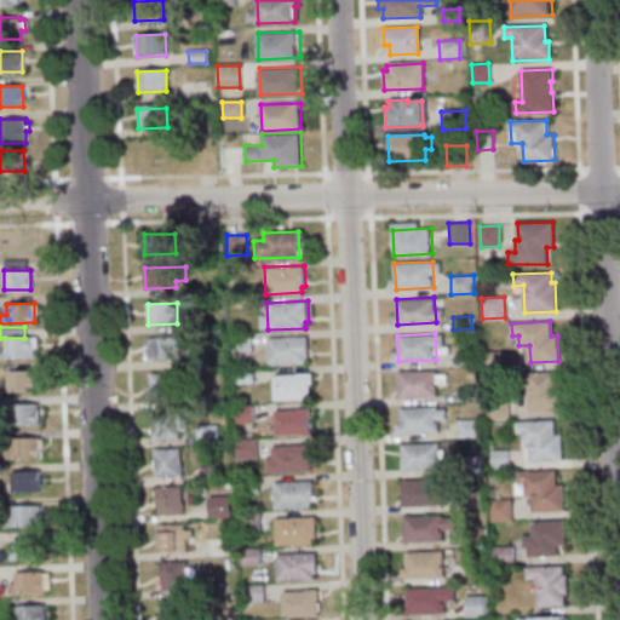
[(233,352),(231,336),(251,334),(252,351),(233,352)]
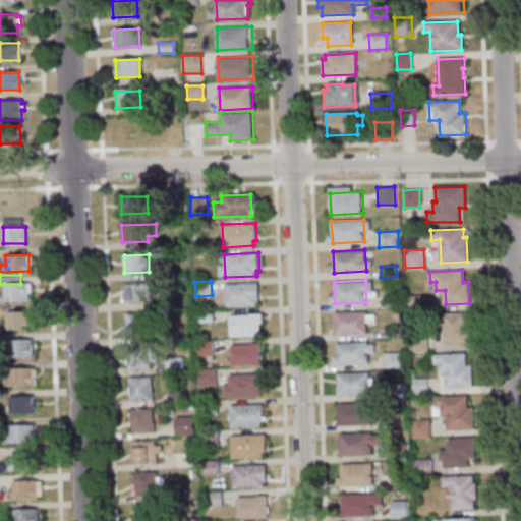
[(226,284),(259,282),(261,300),(257,300),(257,304),(227,306),(226,284)]
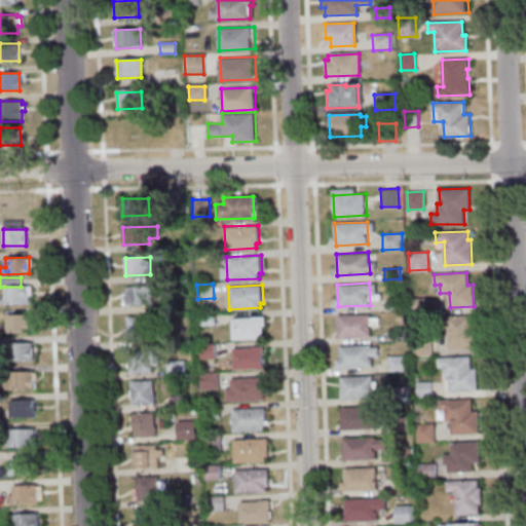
[(29,303),(0,303),(0,296),(4,296),(4,287),(21,287),(29,286),(29,303)]
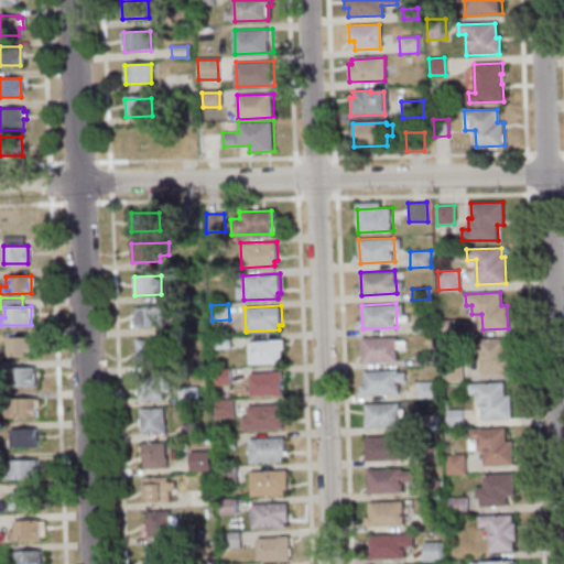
[(162,307),(163,326),(136,327),(136,308),(162,307)]
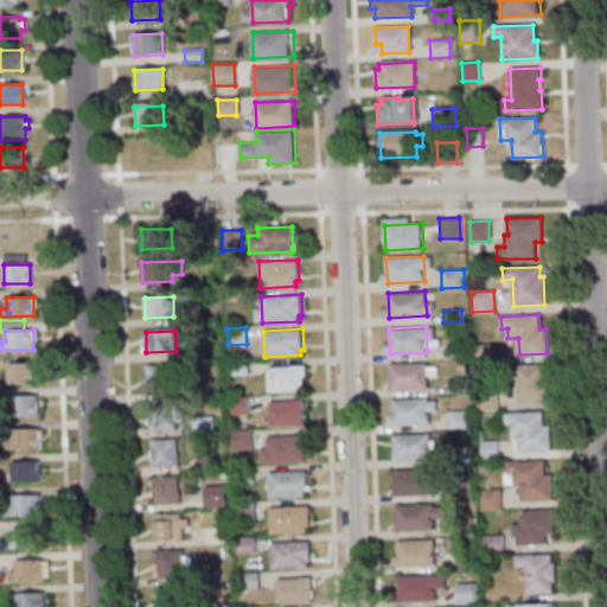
[(475,365),(474,344),(493,344),(493,364),(475,365)]
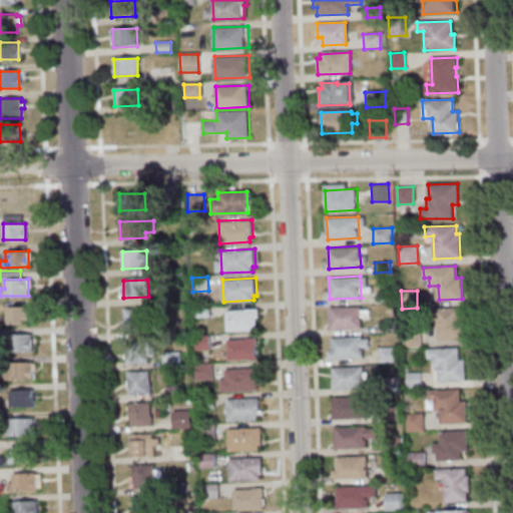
[(375,293),(391,292),(392,301),(375,302),(375,293)]
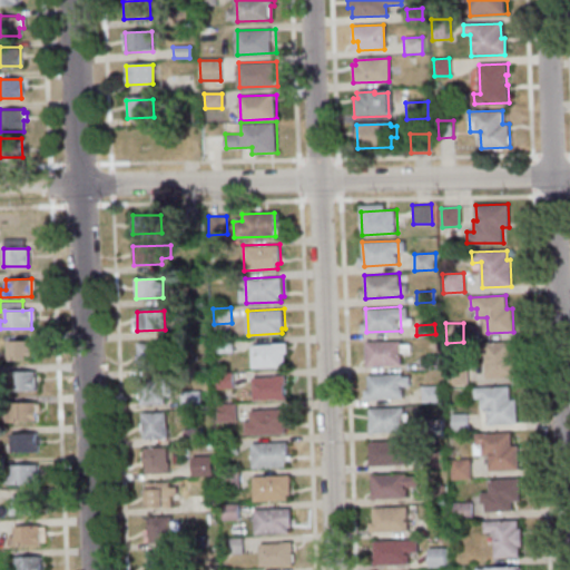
[(215,340),(232,340),(232,352),(215,352),(215,340)]
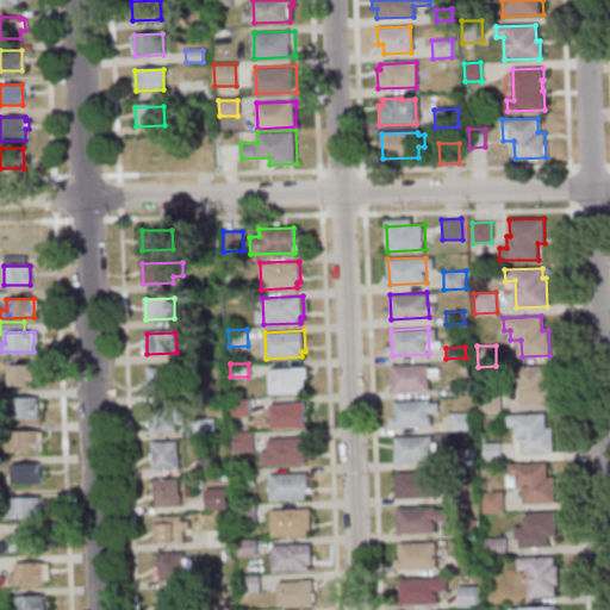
[(391,366),(429,363),(430,390),(392,391),(391,366)]
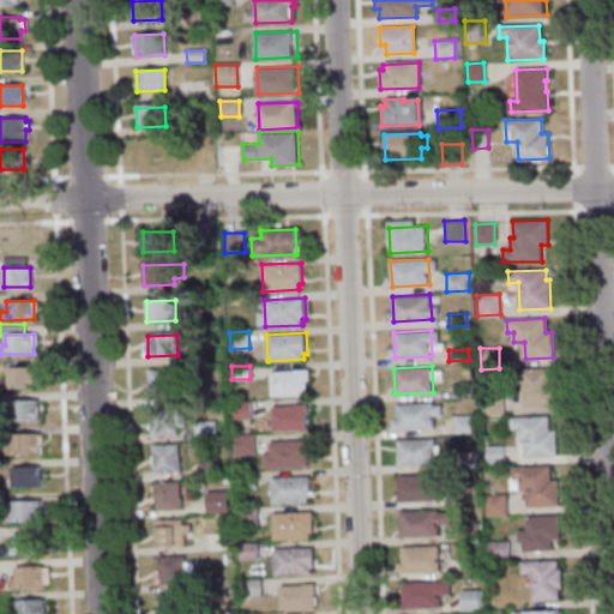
[(2,387),(1,378),(8,378),(8,368),(34,367),(35,386),(2,387)]
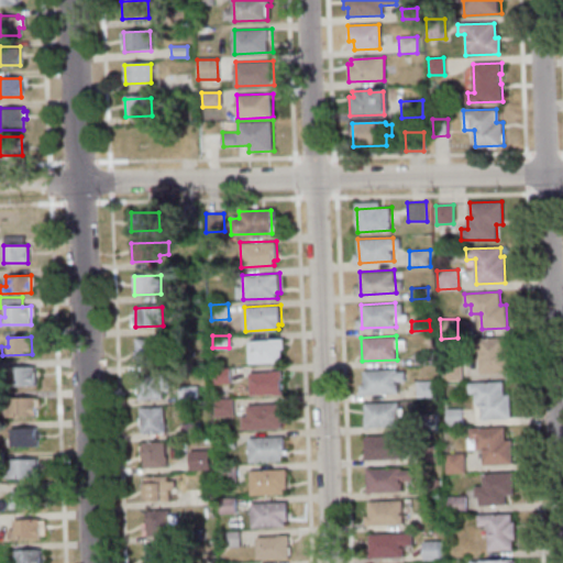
[(509,373),(479,374),(478,339),(505,338),(505,348),(508,348),(509,373)]
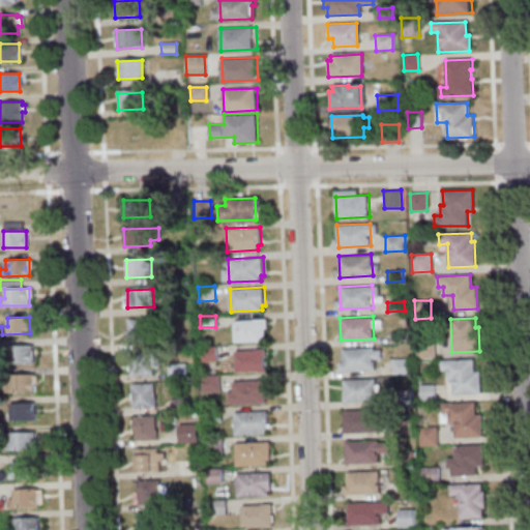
[(149,319),(150,343),(128,344),(128,320),(149,319)]
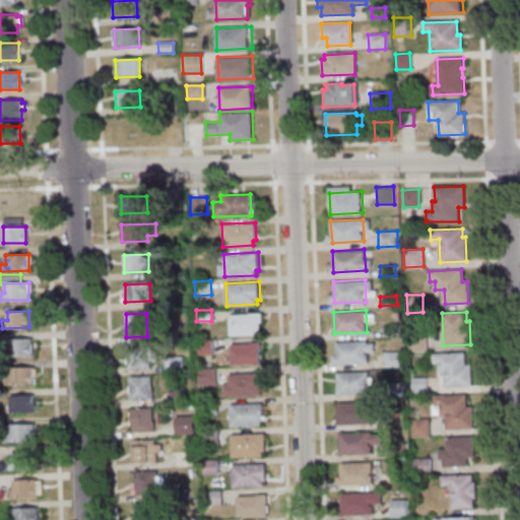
[(259,334),(230,336),(229,316),(249,315),(249,314),(261,314),(261,321),(258,321),(259,334)]
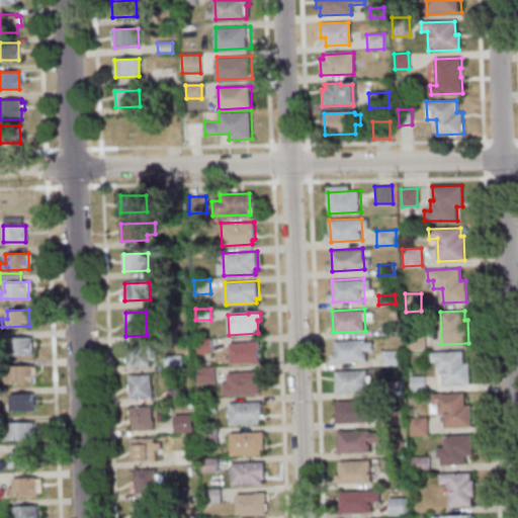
[(398,335),(380,335),(380,325),(398,324),(398,335)]
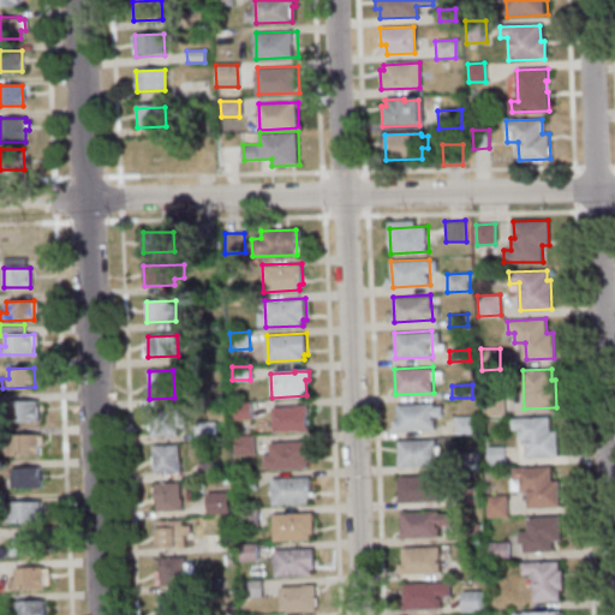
[(502,396),(502,416),(484,416),(483,398),(502,396)]
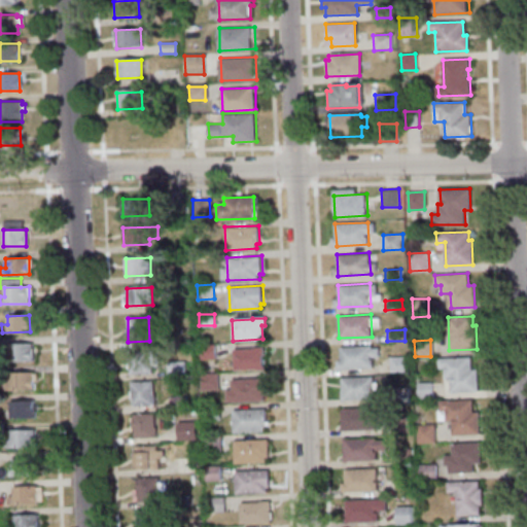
[(3,360),(3,354),(9,353),(8,345),(32,344),(33,359),(3,360)]
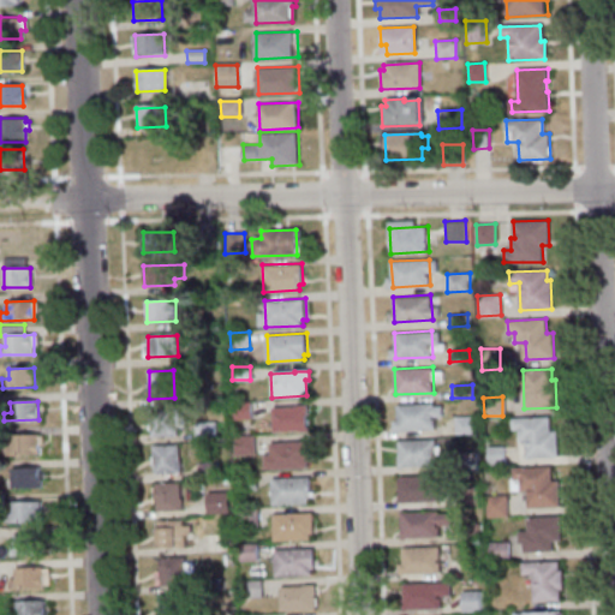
[(250,401),(250,419),(234,419),(233,402),(250,401)]
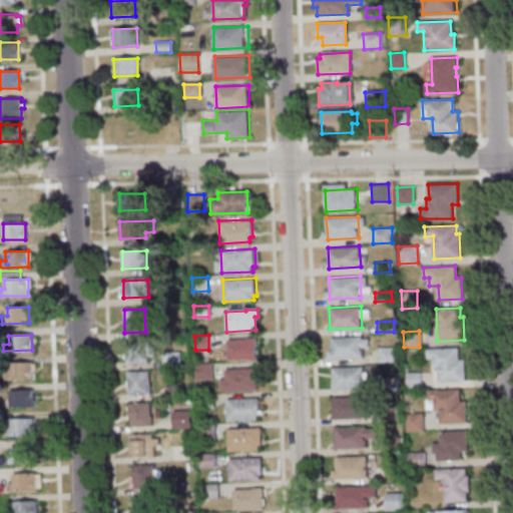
[(331,338),(363,336),(364,358),(332,359),(331,338)]
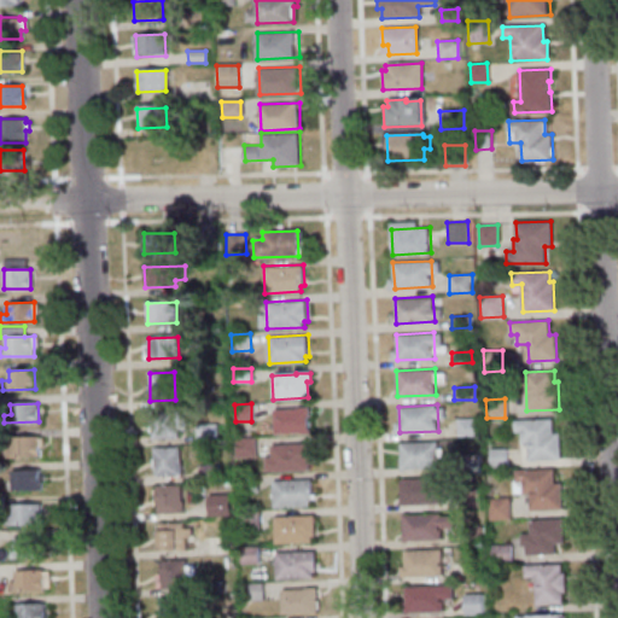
[(275,435),(274,409),(308,408),(308,432),(275,435)]
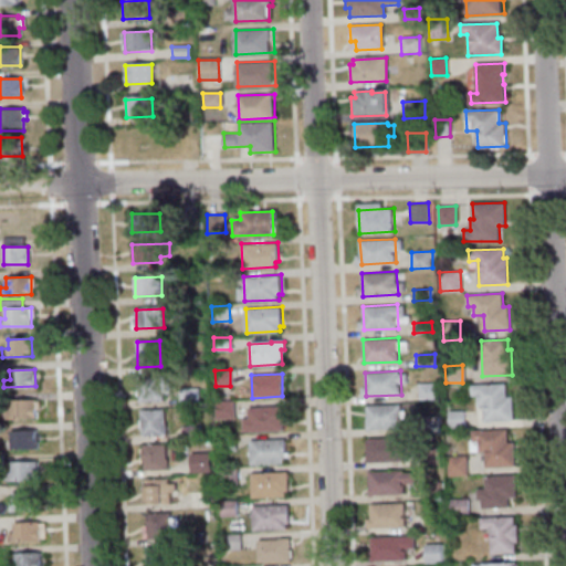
[(139,376),(170,375),(170,392),(161,394),(163,400),(139,401),(139,376)]
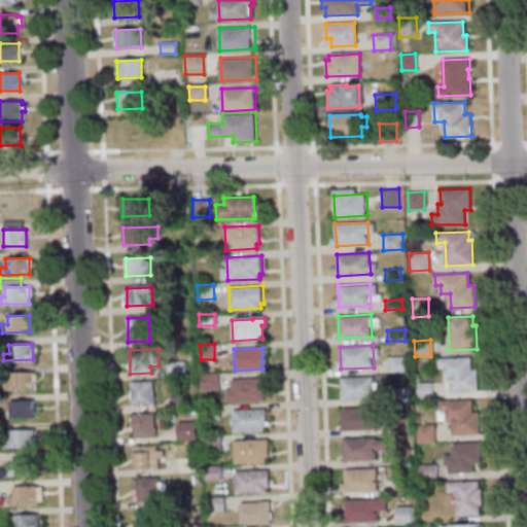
[(388,357),(406,356),(406,371),(389,372),(388,357)]
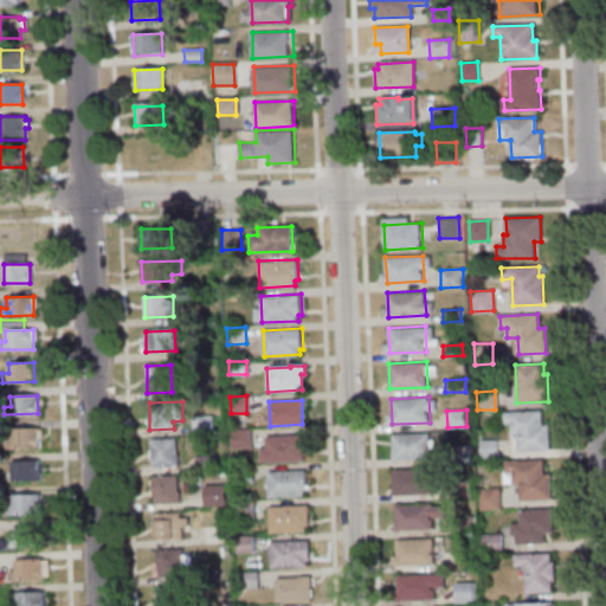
[(520,451),(519,433),(511,434),(511,423),(504,423),(504,413),(542,411),(542,424),(549,424),(550,450),(520,451)]
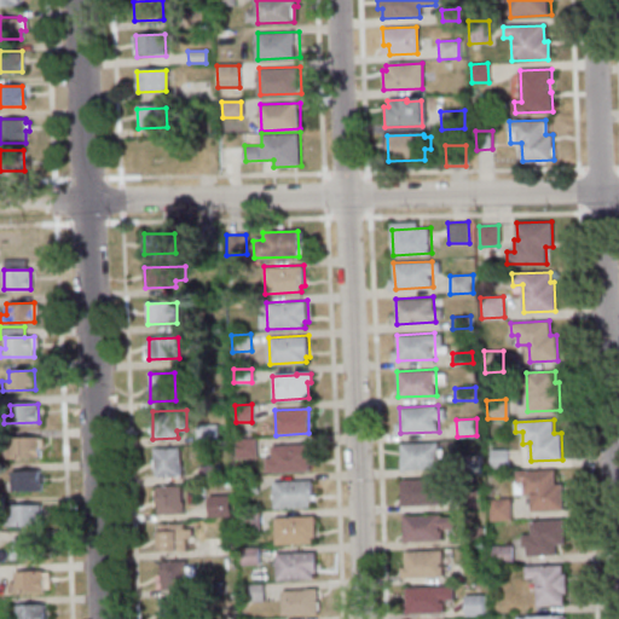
[(218,441),(198,443),(198,426),(217,424),(218,441)]
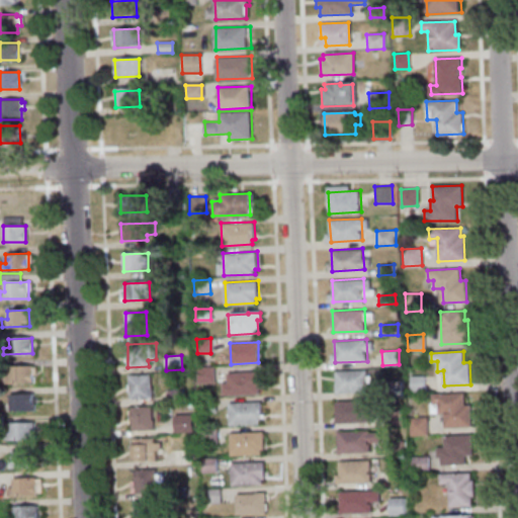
[(34,382),(4,383),(3,375),(9,375),(9,365),(33,364),(34,382)]
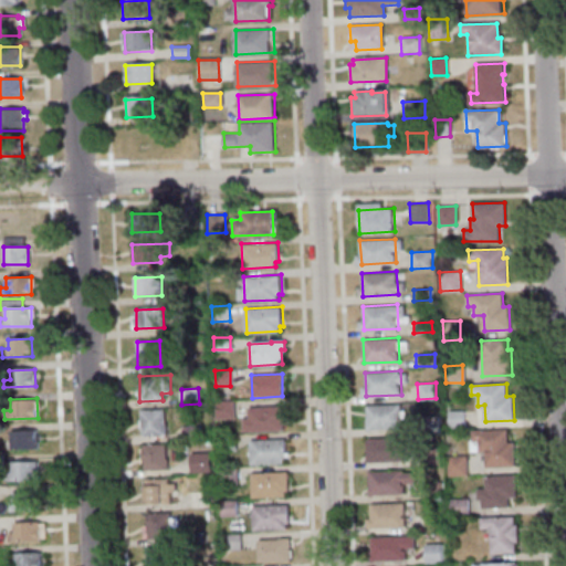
[(216,401),(233,400),(234,418),(216,418),(216,401)]
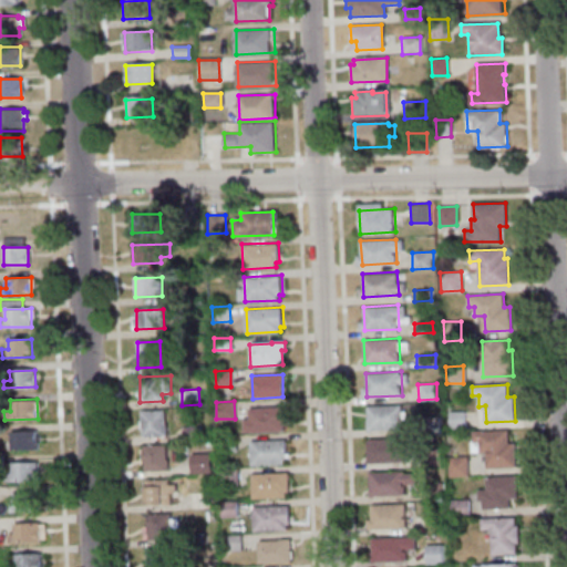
[(367,406),(402,404),(403,428),(368,430),(367,406)]
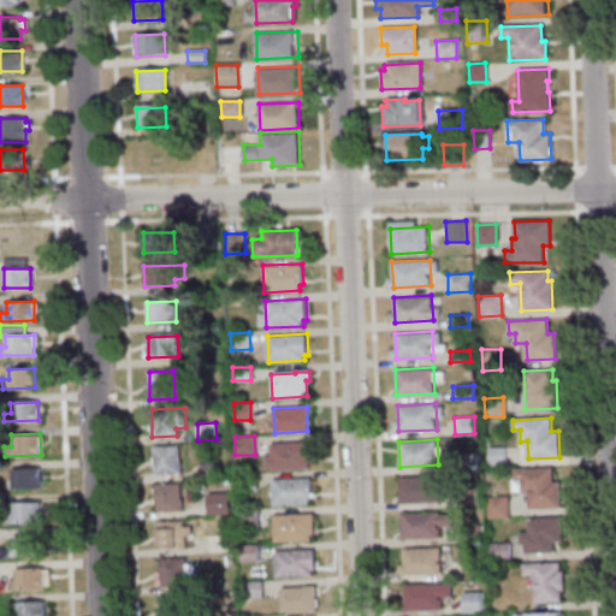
[(271,443),(311,440),(312,462),(308,462),(308,468),(272,469),(271,443)]
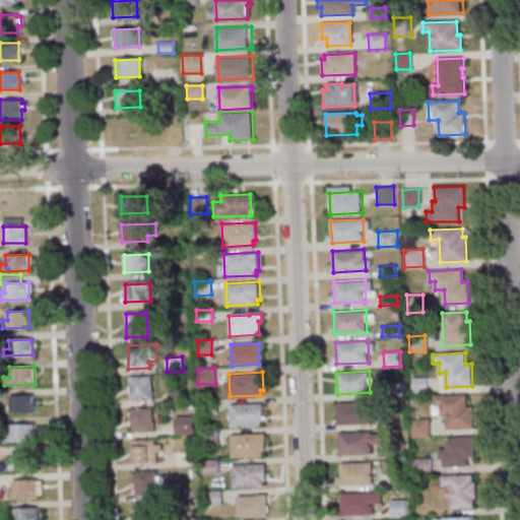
[(150,376),(151,399),(131,399),(130,377),(150,376)]
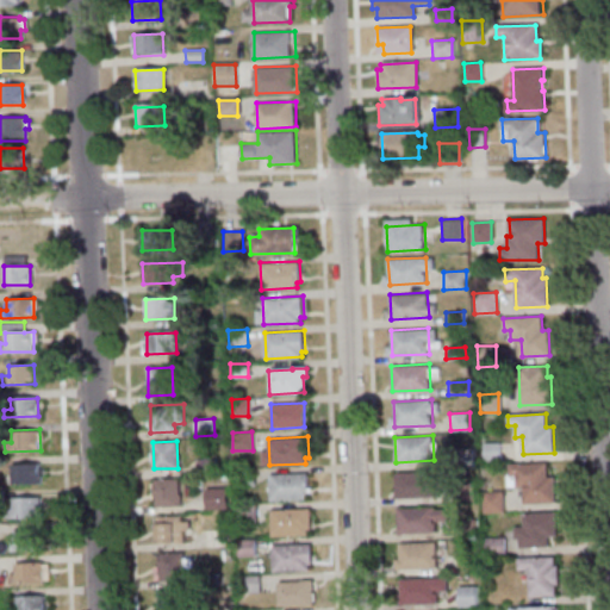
[(483,460),(483,443),(498,442),(498,460),(483,460)]
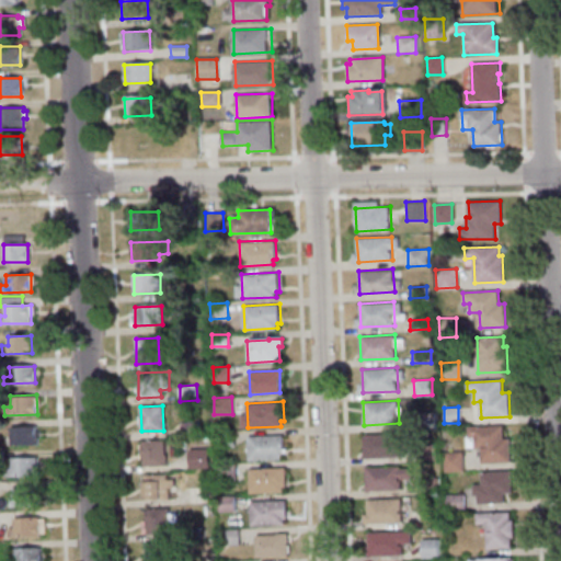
[(418,413),(433,412),(434,425),(418,426),(418,413)]
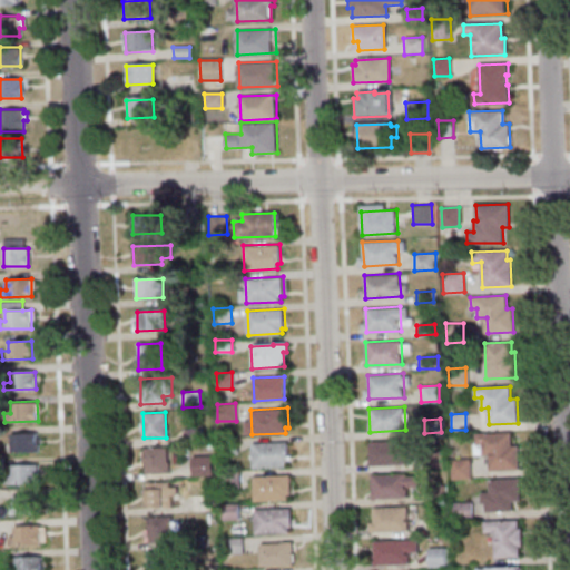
[(183,430),(200,430),(200,441),(184,441),(183,430)]
